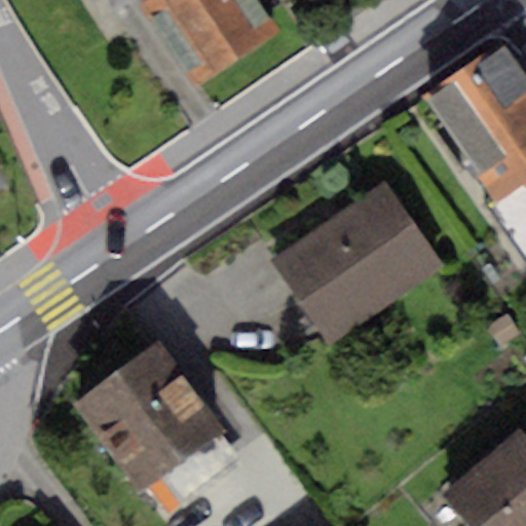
[(255,0),(143,0),(136,5),(192,87),(275,31),(255,0)]
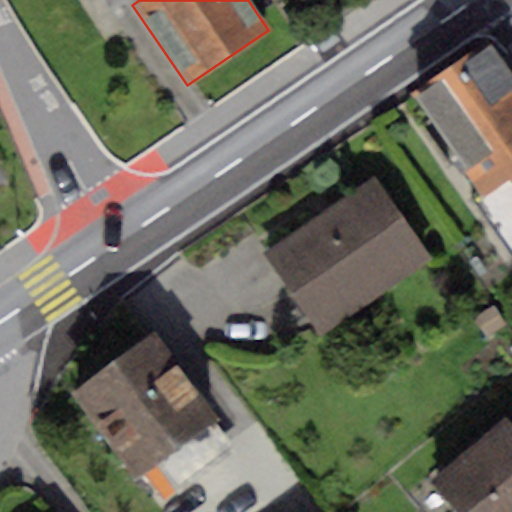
[(511,76),(491,44),(411,96),(479,198),(511,176),(511,76)]
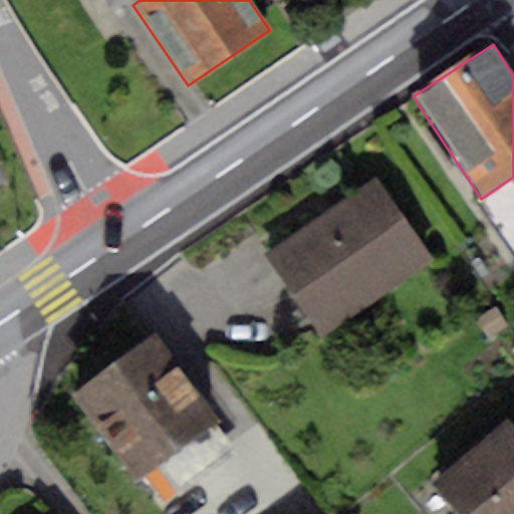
[(513,177),(481,199),(513,250),(513,177)]
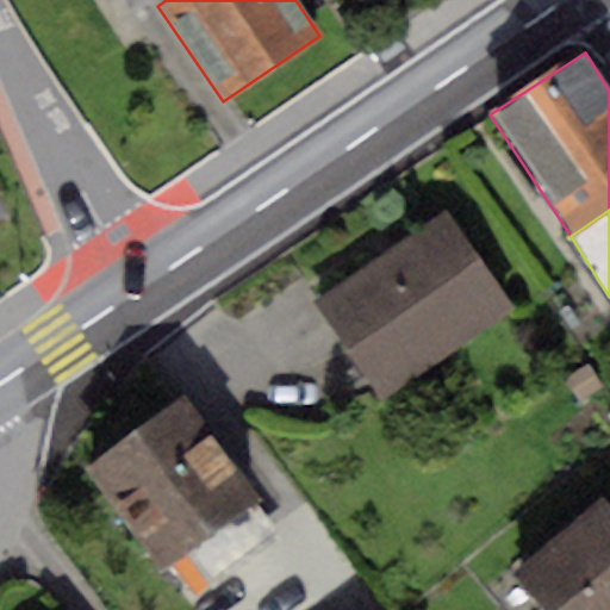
[(443,215),(316,303),(383,399),(510,311),(443,215)]
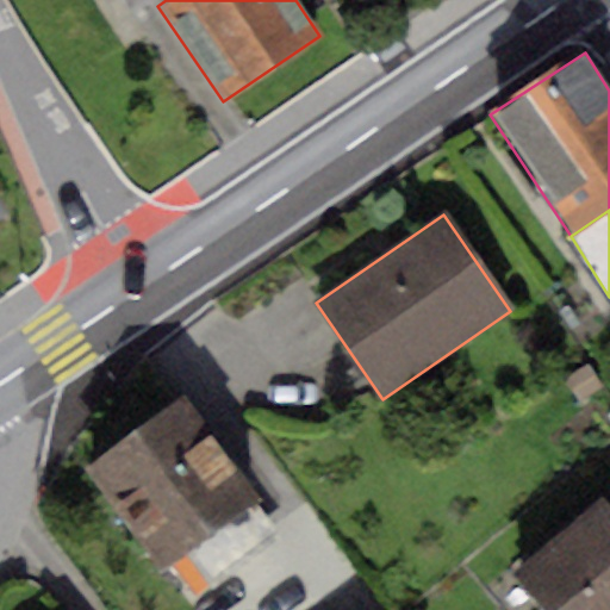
[(184,394),(80,472),(157,574),(187,552),(254,502),(261,497),(184,394)]
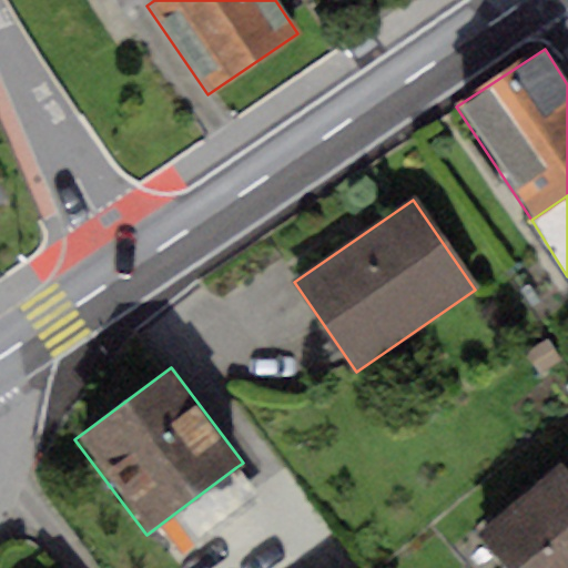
[(567,567),(567,469),(564,465),(476,539),(500,567),(567,567)]
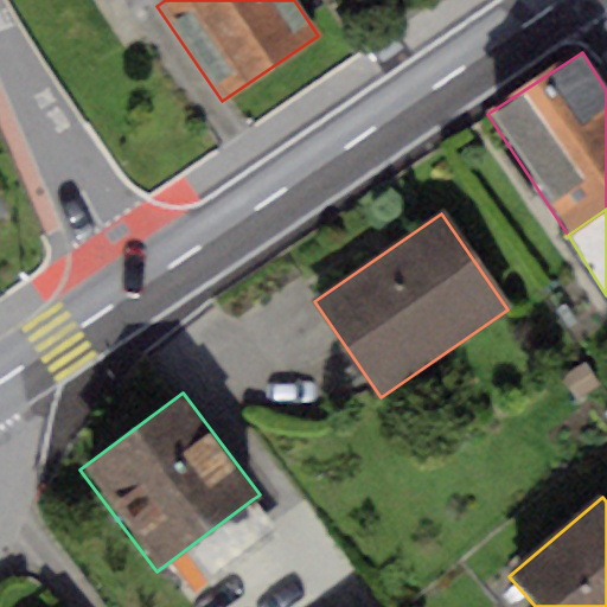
[(276,530),(253,499),(186,549),(212,581),(276,530)]
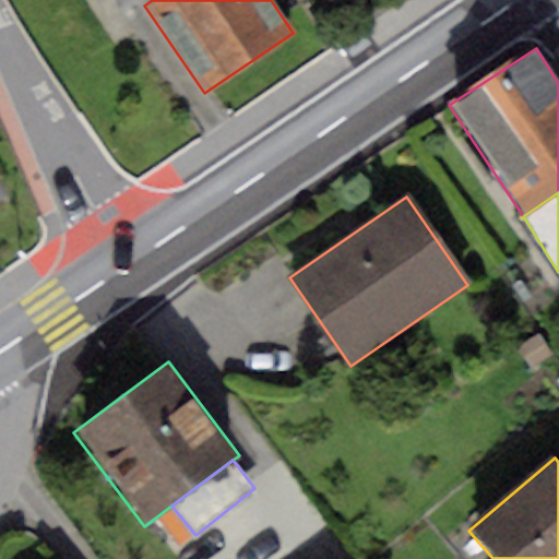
All buildings are outlined.
